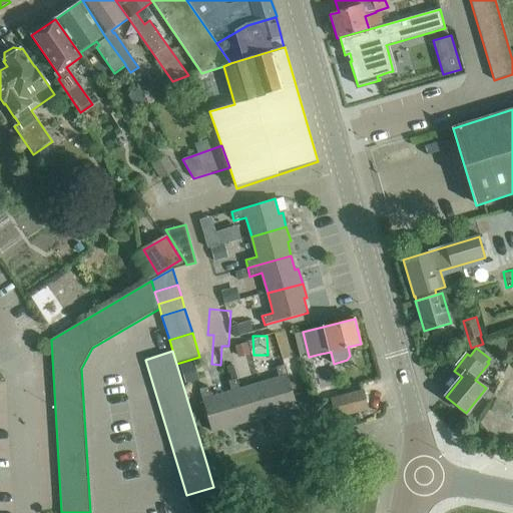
[(279,377),(260,383),(269,416),(298,407),(285,365),(276,367),(279,377)]
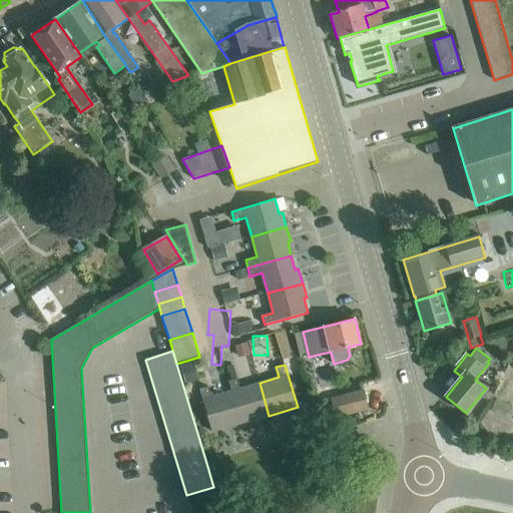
[(231,391),(230,391),(240,424),(269,416),(260,383),(240,388),(237,379),(228,381),(231,391)]
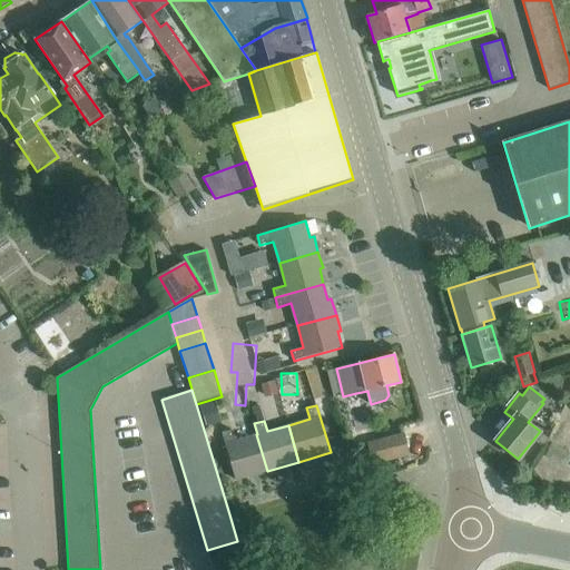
[(267,471),(256,434),(235,440),(232,430),(222,432),(235,480),(267,471)]
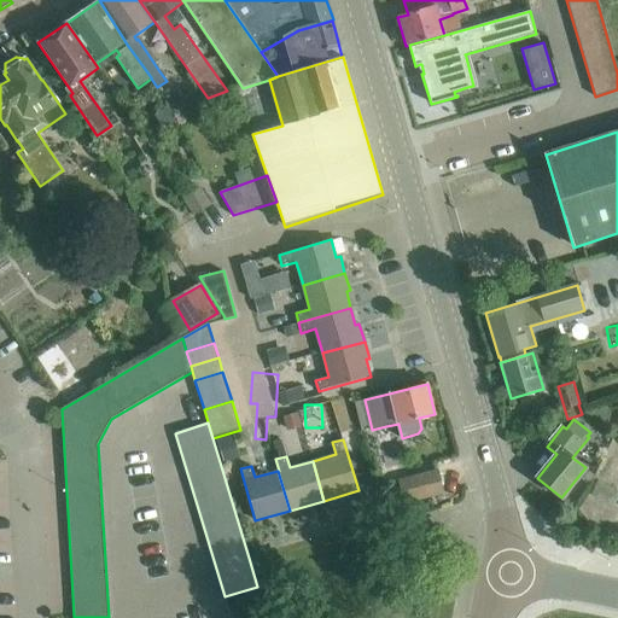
[(438,471),(397,481),(403,505),(443,494),(438,471)]
